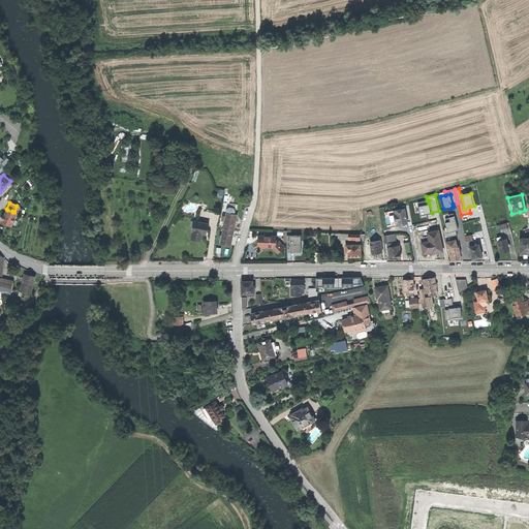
[(429,204),(418,206),(421,215),(427,214),(432,213),(429,204)]
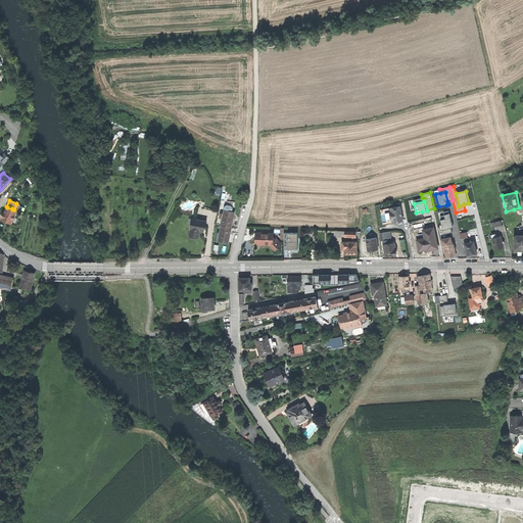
[(397,225),(403,224),(400,206),(390,208),(390,210),(389,211),(391,221),(392,221),(393,223),(396,223),(397,223),(397,225)]
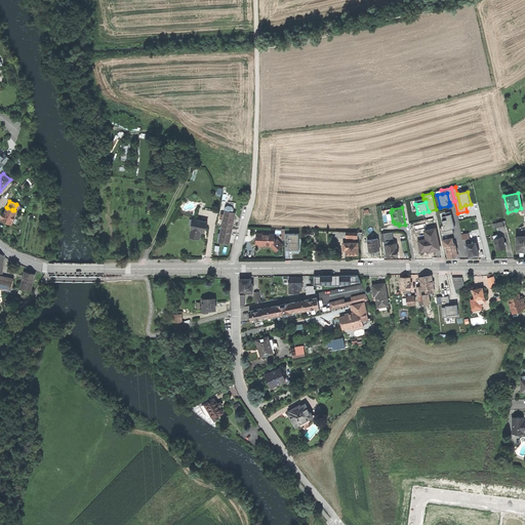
[(6,223),(11,225),(16,211),(14,210),(12,209),(12,210),(7,208),(5,213),(4,214),(3,214),(1,218),(2,218),(1,220),(6,223)]
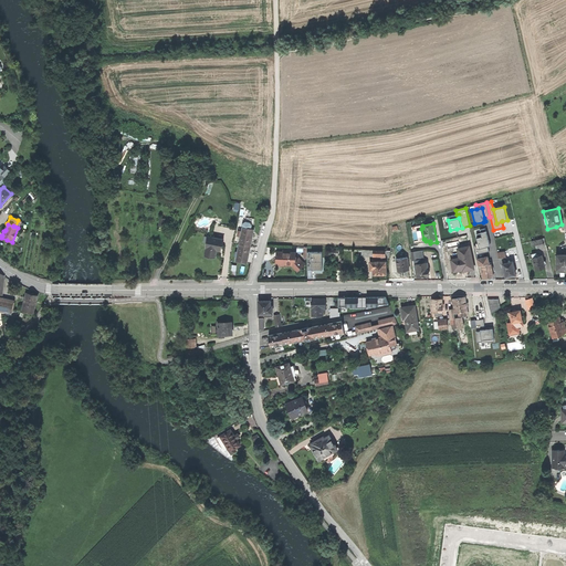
[(415,243),(426,241),(425,239),(423,239),(421,229),(422,228),(422,226),(411,228),(415,243)]
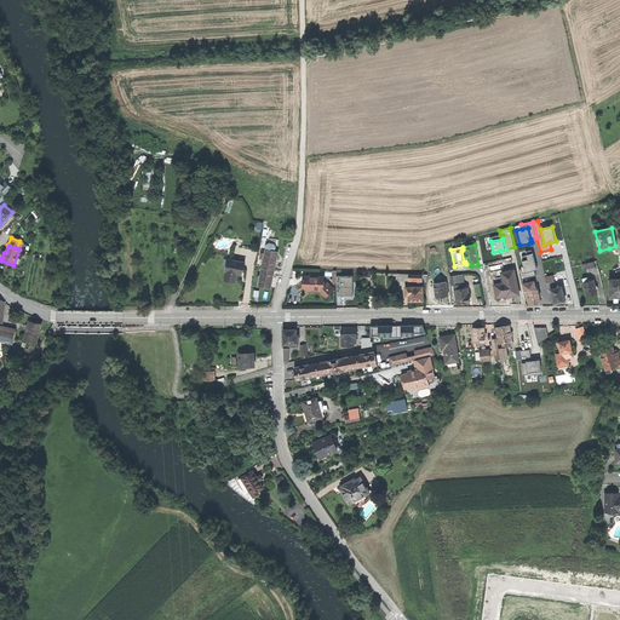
[(265,253),(264,259),(263,267),(276,270),(277,263),(279,258),(274,258),(275,251),(267,248),(265,253)]
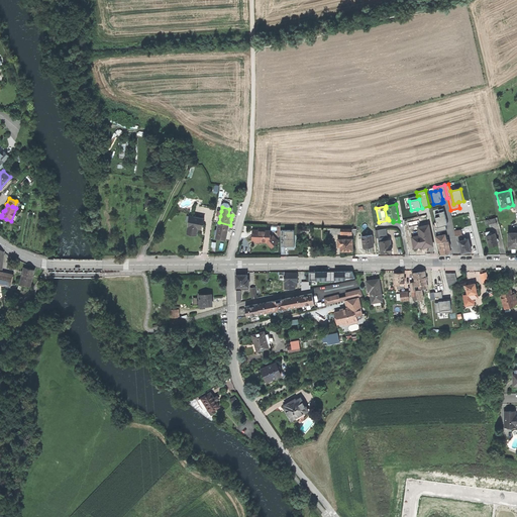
[(444,211),(439,212),(440,216),(436,217),(435,217),(436,222),(437,227),(445,225),(447,224),(447,223),(444,211)]
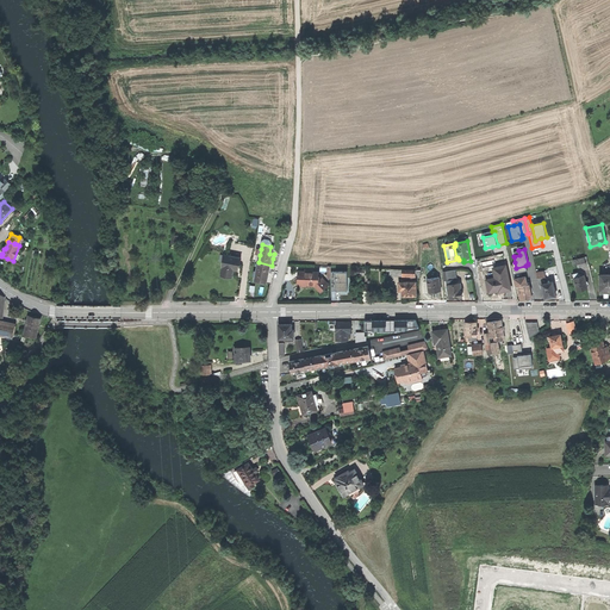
[(222,274),(232,277),(235,271),(236,271),(237,266),(240,266),(242,259),(228,256),(226,256),(225,262),(224,261),(222,268),(223,268),(222,274)]
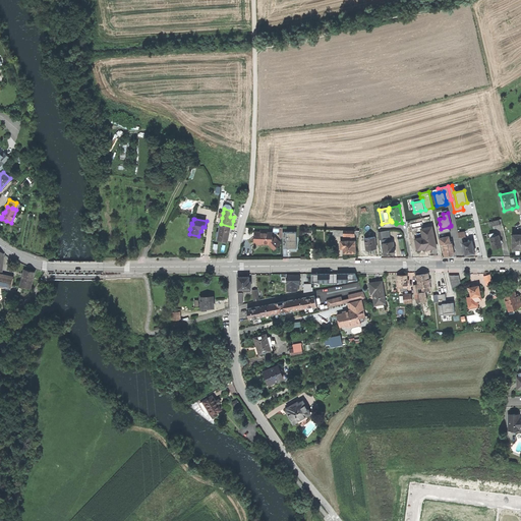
[(500,226),(503,226),(501,219),(489,222),(490,227),(493,226),(495,226),(496,228),(500,227),(500,226)]
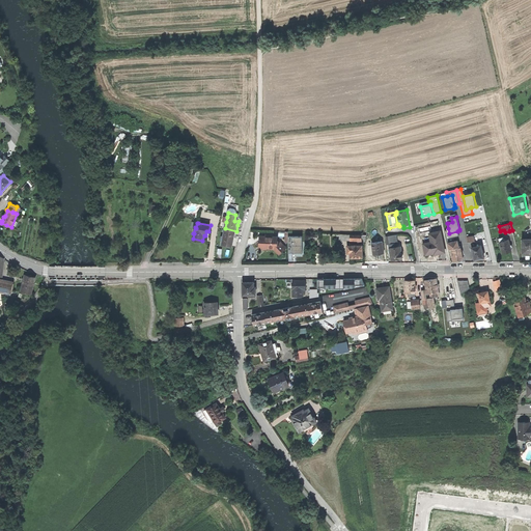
[(230,240),(234,241),(235,236),(236,231),(225,228),(221,245),(229,246),(230,240)]
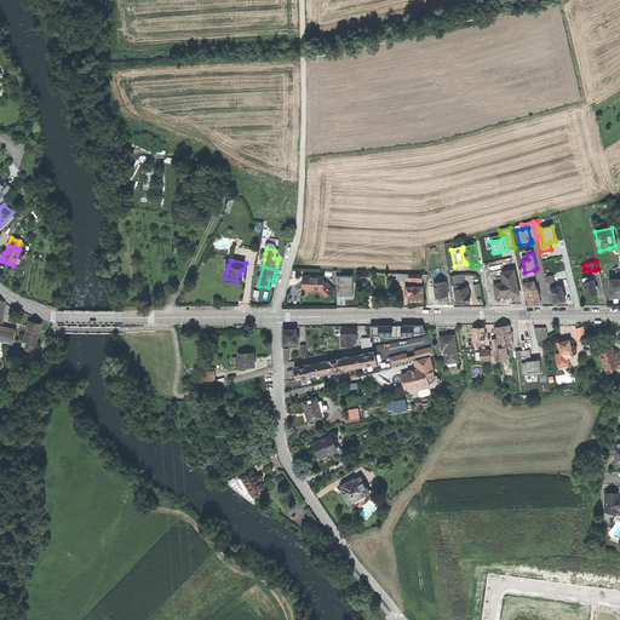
[(535,275),(534,270),(524,273),(523,267),(521,267),(522,269),(520,269),(522,279),(535,275)]
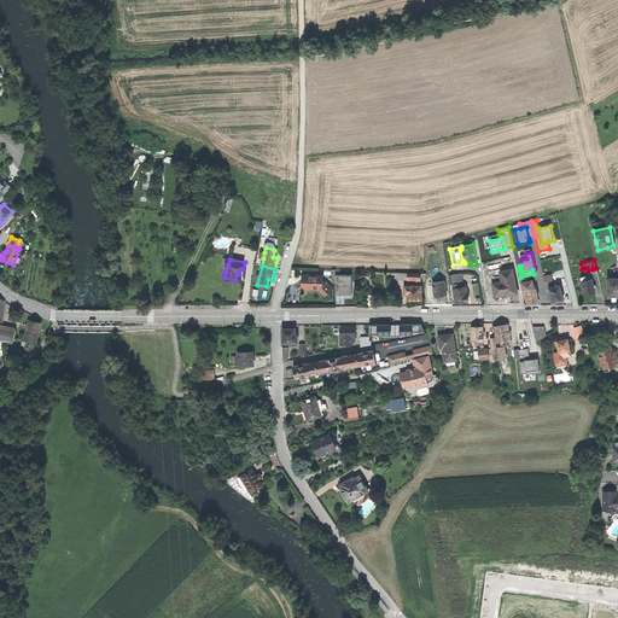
[(517,293),(514,269),(507,269),(502,270),(503,280),(494,281),(495,295),(502,293),(505,293),(507,293),(511,292),(511,295),(517,293)]
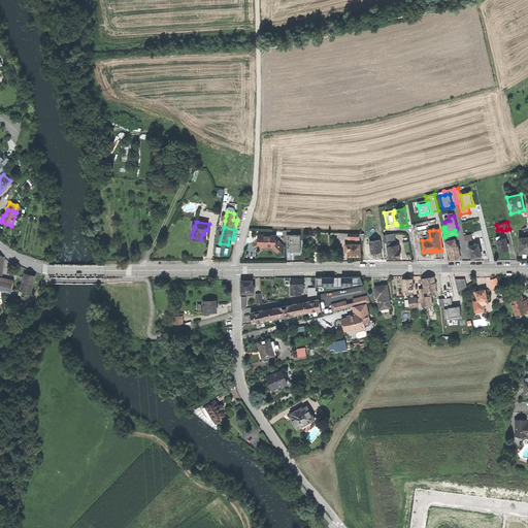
[(272,246),(277,252),(283,248),(278,243),(275,240),(274,240),(275,236),(267,235),(265,235),(259,235),(259,244),(263,244),(263,245),(264,245),(267,245),(272,246)]
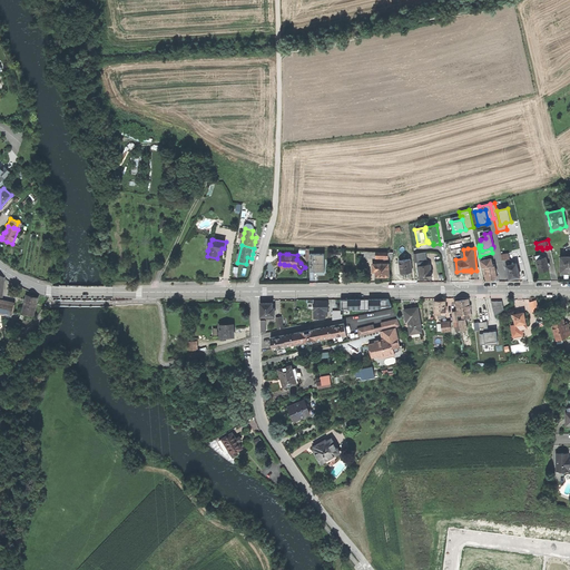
[(324,254),(314,254),(314,272),(325,272),(324,259),(324,254)]
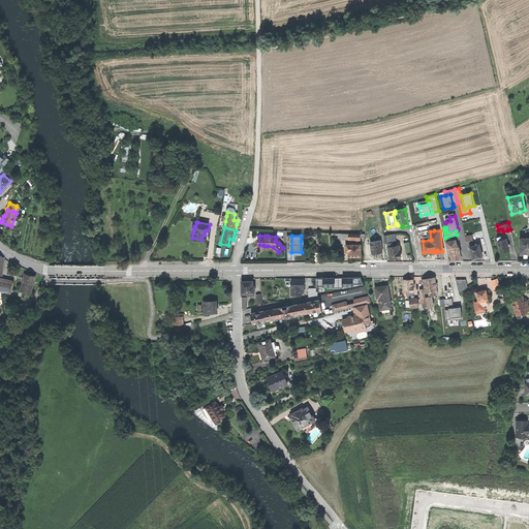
[(503,240),(498,242),(501,253),(509,251),(510,251),(510,249),(508,245),(507,239),(503,240)]
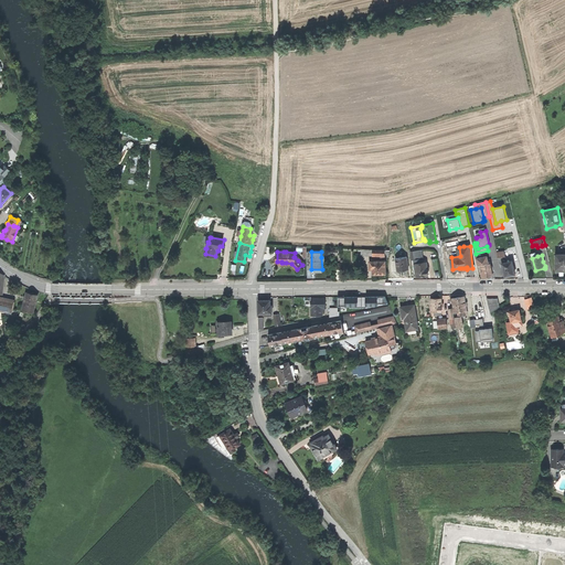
[(479,265),(480,265),(488,263),(487,256),(477,258),(479,265)]
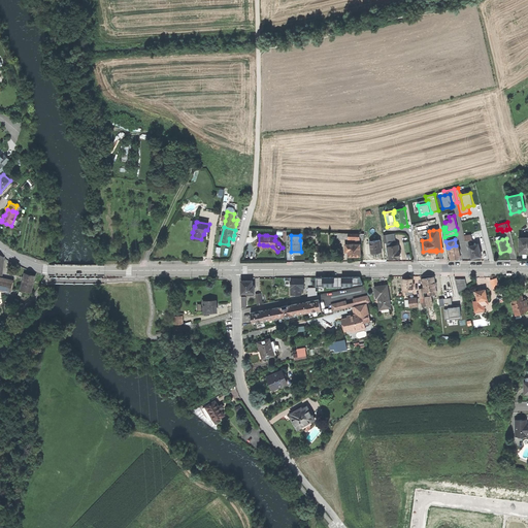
[(382,252),(381,240),(370,241),(372,253),(376,253),(382,252)]
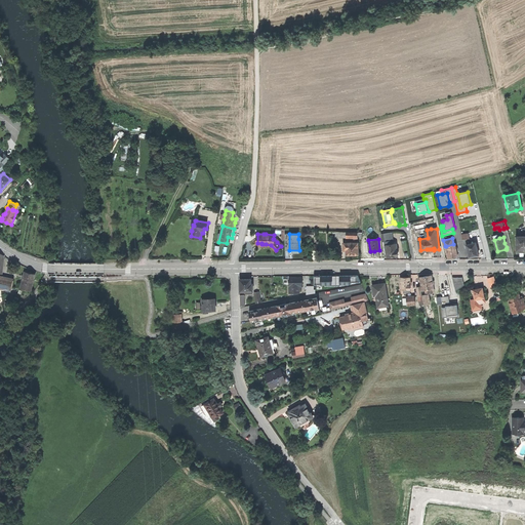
[(391,244),(389,244),(389,241),(386,242),(388,257),(395,256),(399,255),(397,243),(391,244)]
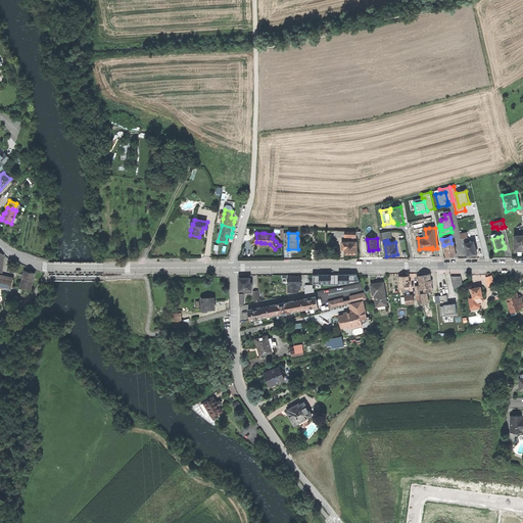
[(358,253),(357,241),(353,241),(342,242),(342,247),(346,247),(346,253),(350,253),(358,253)]
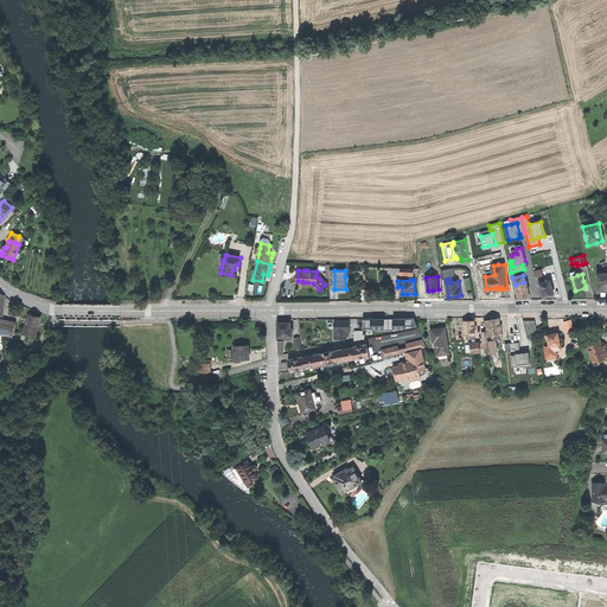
[(541,282),(540,283),(542,298),(549,295),(554,295),(550,281),(541,282)]
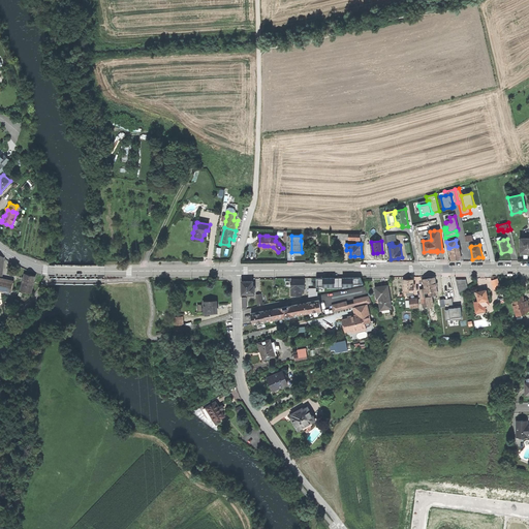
[(457,246),(449,248),(452,260),(456,259),(461,258),(459,246),(457,246)]
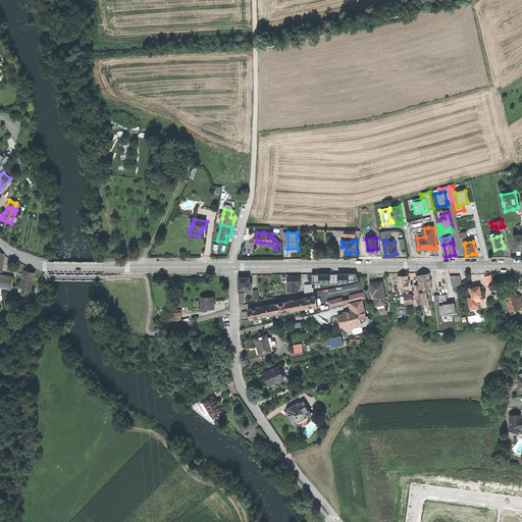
[(31,271),(25,269),(21,285),(32,289),(36,272),(31,271)]
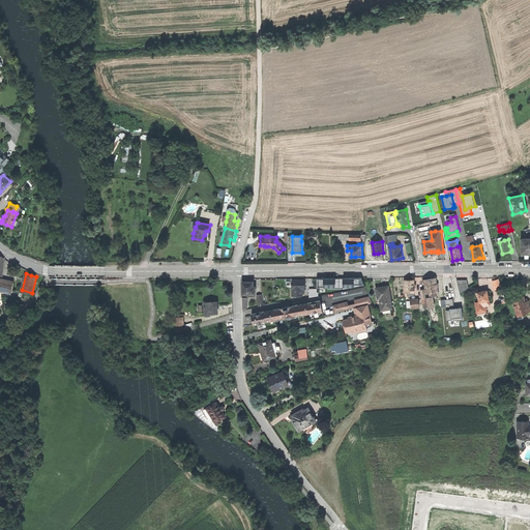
[(340,278),(340,287),(351,287),(354,287),(354,285),(363,285),(362,281),(361,277),(340,278)]
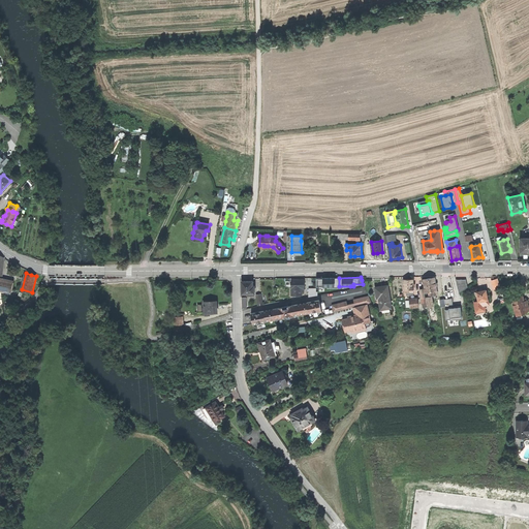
[(328,286),(339,286),(339,278),(316,278),(316,286),(328,286)]
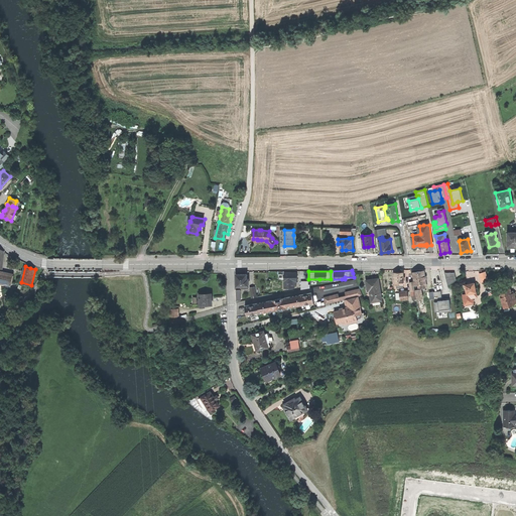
[(419,288),(426,287),(425,275),(424,271),(414,272),(416,284),(418,284),(419,288)]
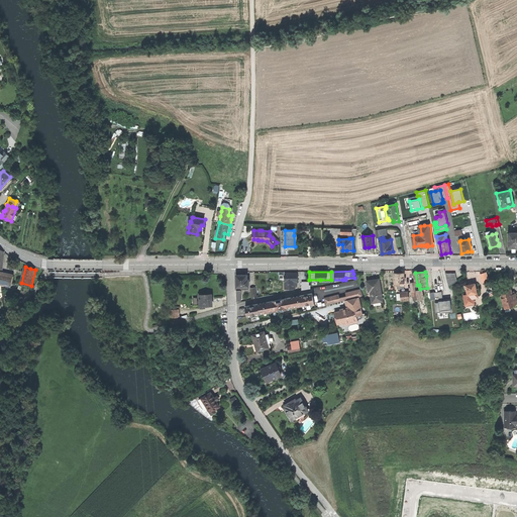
[(0,273),(0,283),(11,286),(13,276),(0,273)]
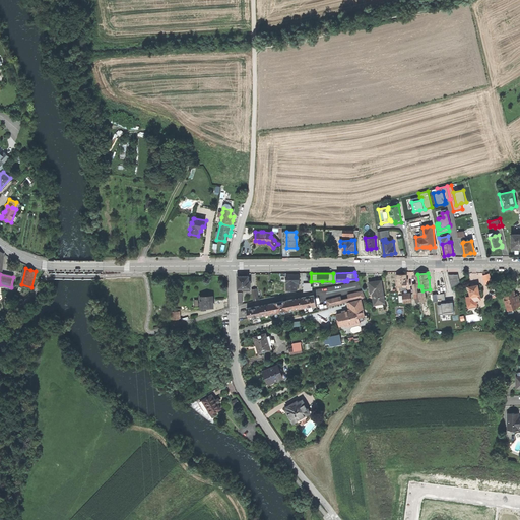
[(300,283),(300,274),(295,274),(286,274),(286,289),(297,289),(297,283),(300,283)]
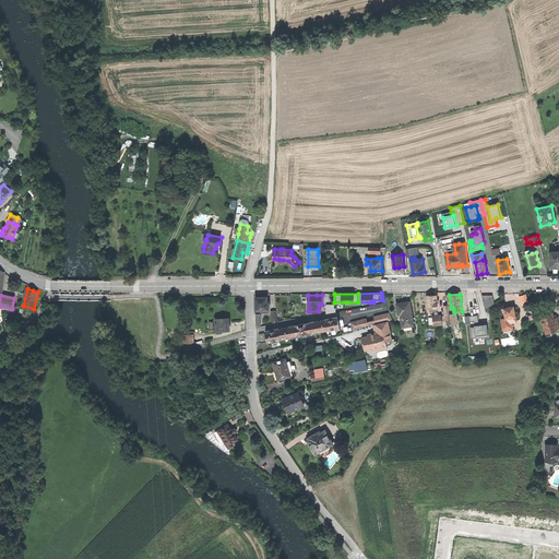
[(437,311),(437,308),(438,308),(438,296),(431,296),(427,295),(427,308),(431,308),(430,311),(437,311)]
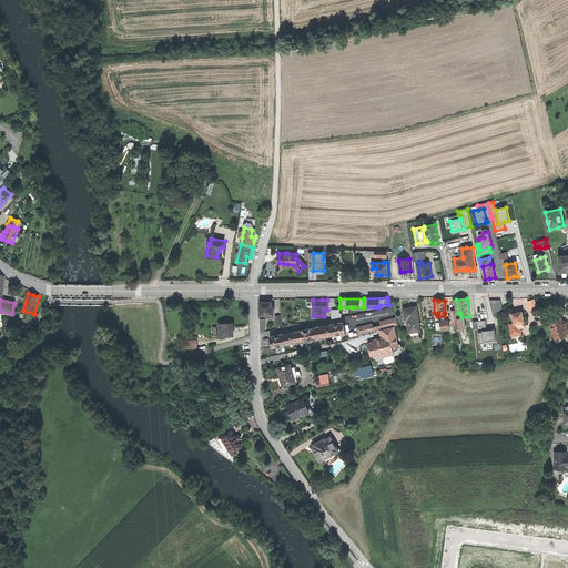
[(493,315),(501,308),(500,301),(489,301),(493,315)]
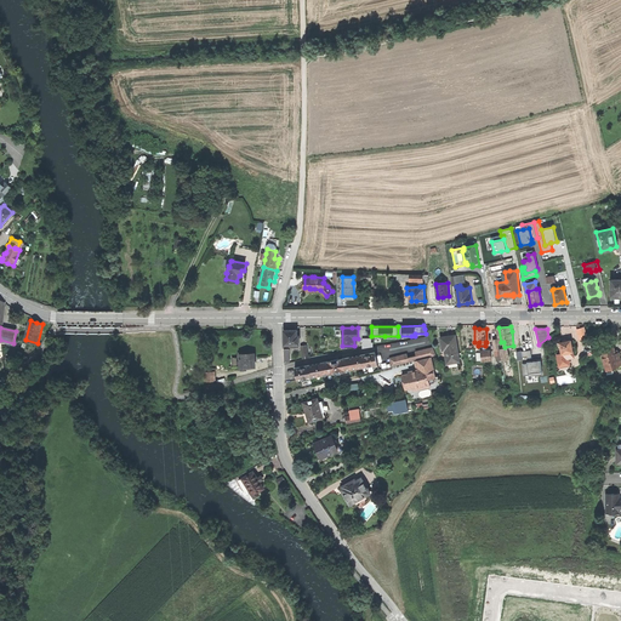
[(290,345),(298,345),(298,335),(296,335),(296,331),(296,330),(289,330),(284,330),(284,345),(290,345)]
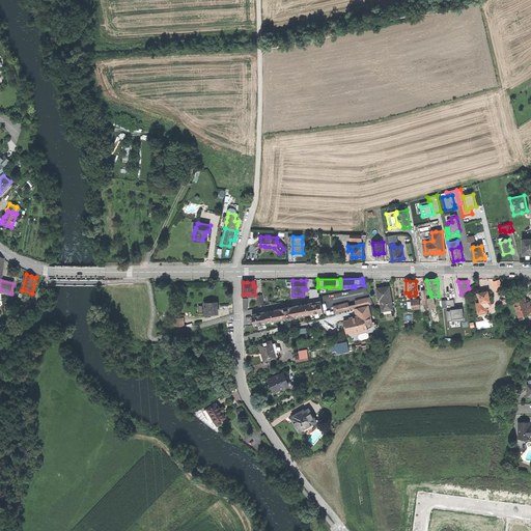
[(393,309),(390,287),(382,288),(378,288),(380,300),(381,299),(383,311),(393,309)]
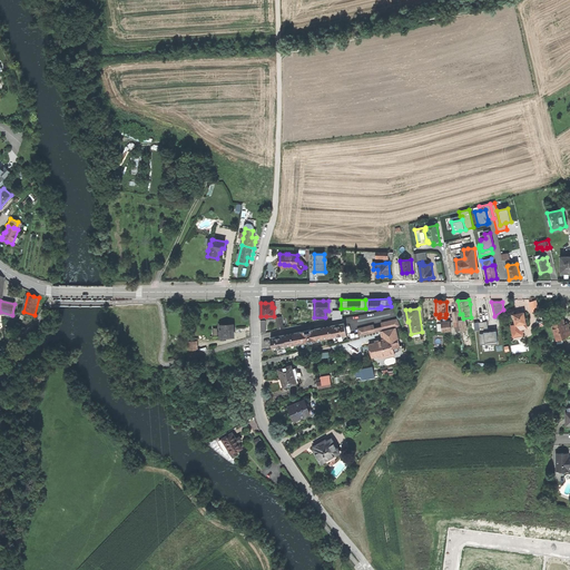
[(332,311),(332,320),(343,318),(343,314),(341,314),(341,311),(332,311)]
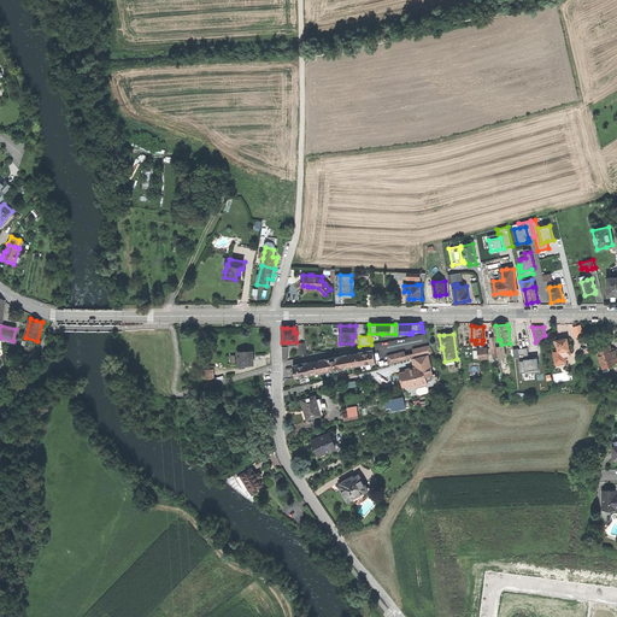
[(560,340),(557,340),(559,352),(554,353),(557,364),(566,363),(565,356),(571,354),(568,339),(560,340)]
